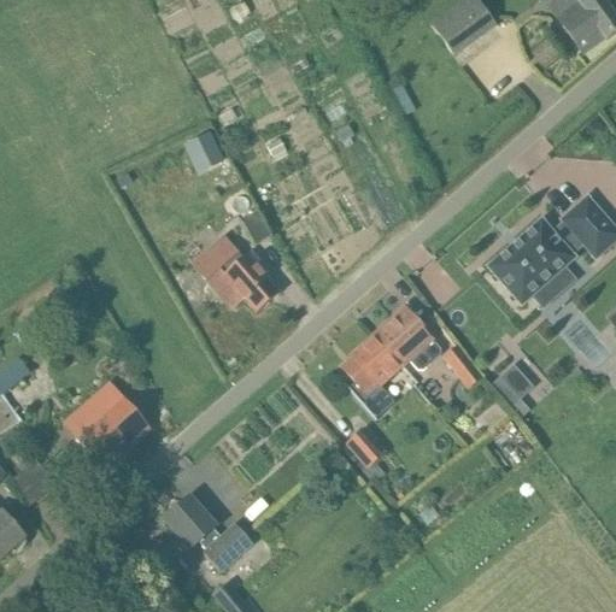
[(241,0),(232,6),(236,17),(247,11),(241,0)]
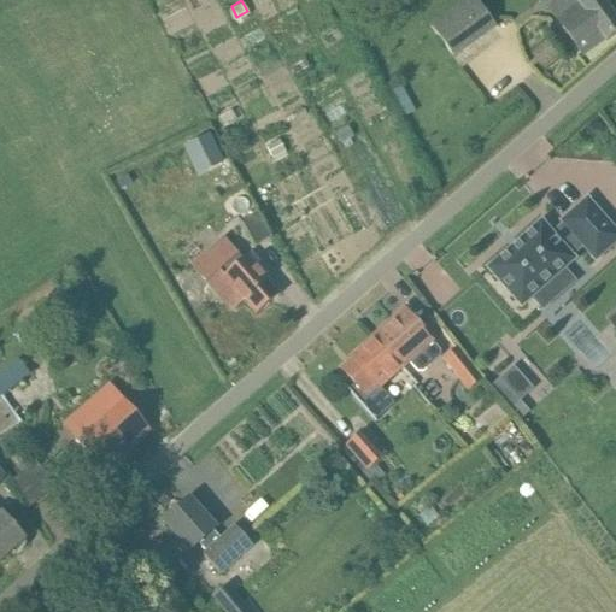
[(459,0),(432,21),(455,51),(497,19),(482,0),(459,0)]
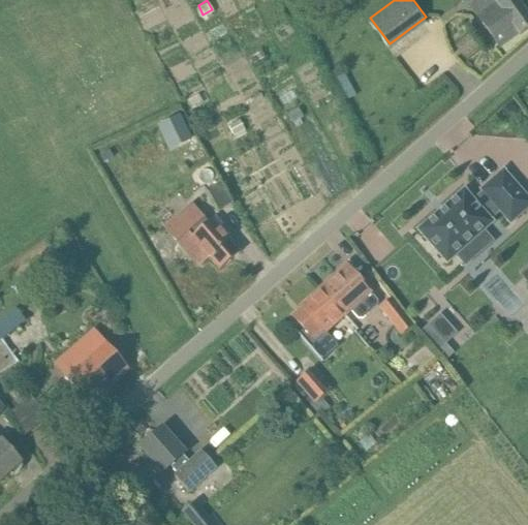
[(470,0),(469,1),(501,44),(505,41),(521,29),(522,31),(527,26),(527,8),(521,0),(470,0)]
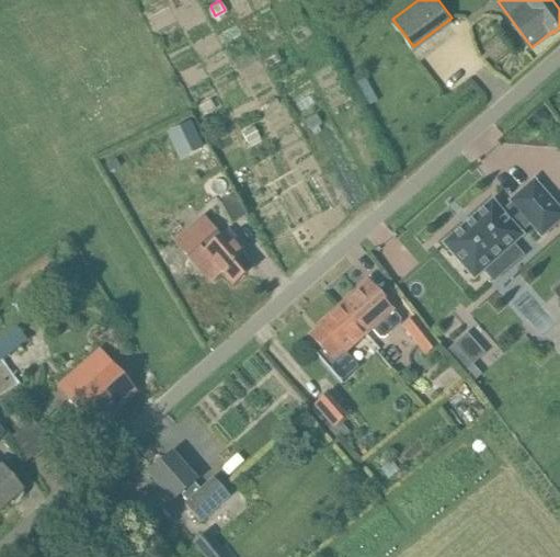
[(278,50),(266,57),(270,65),(283,57),(278,50)]
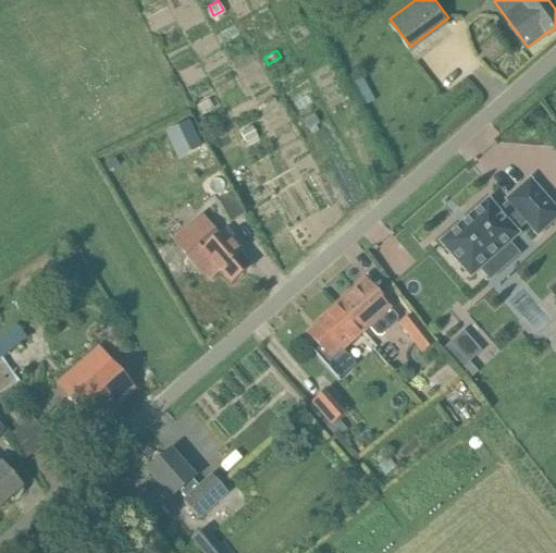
[(314,110),(306,115),(310,123),(319,118),(314,110)]
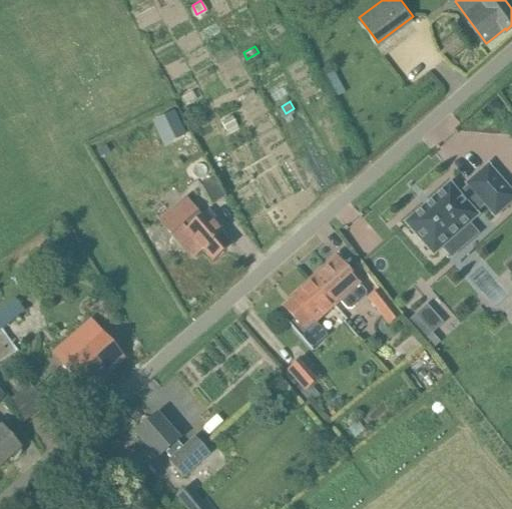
[(162,130),(181,121),(175,107),(155,117),(162,130)]
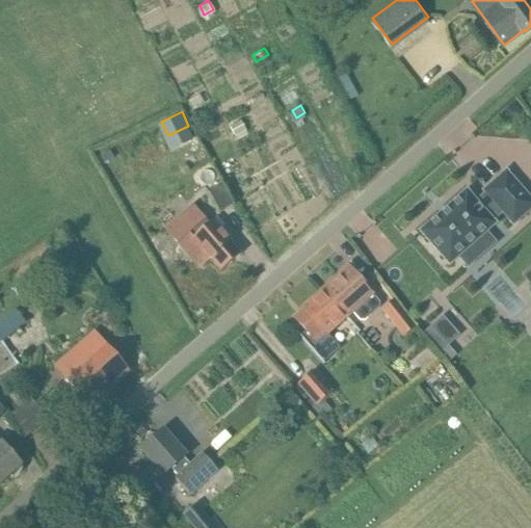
[(465,190),(419,231),(448,264),(457,256),(467,266),(481,254),(472,243),(495,222),(492,219),(501,211),(509,220),(530,202),(530,199),(502,167),(479,187),(482,190),(473,199),(465,190)]
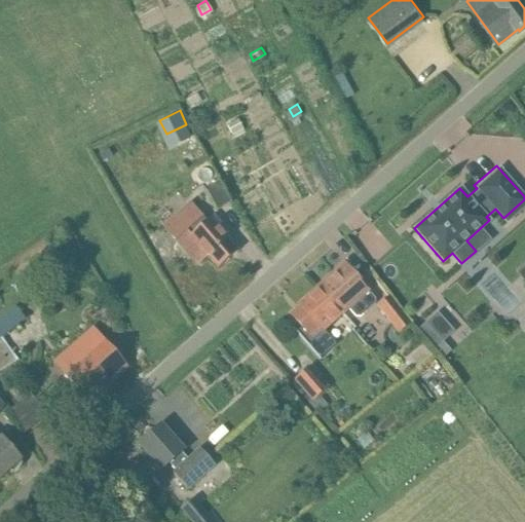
[(192,201),(166,224),(199,262),(210,253),(220,264),(240,248),(229,234),(232,232),(216,214),(208,221),(192,201)]
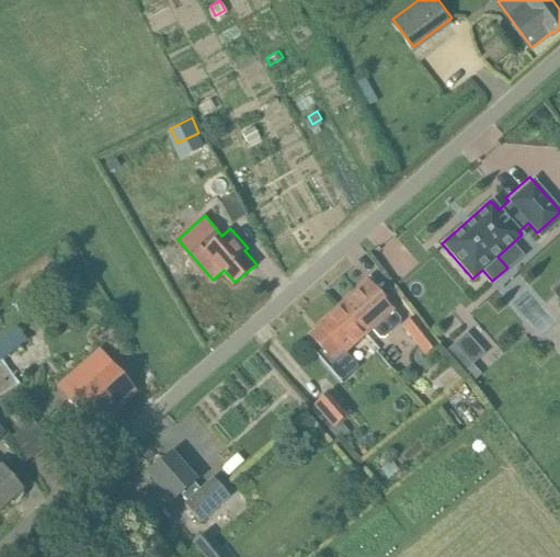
[(368,277),(338,304),(349,317),(351,315),(366,332),(374,326),(380,333),(386,334),(401,320),(402,315),(368,277)]
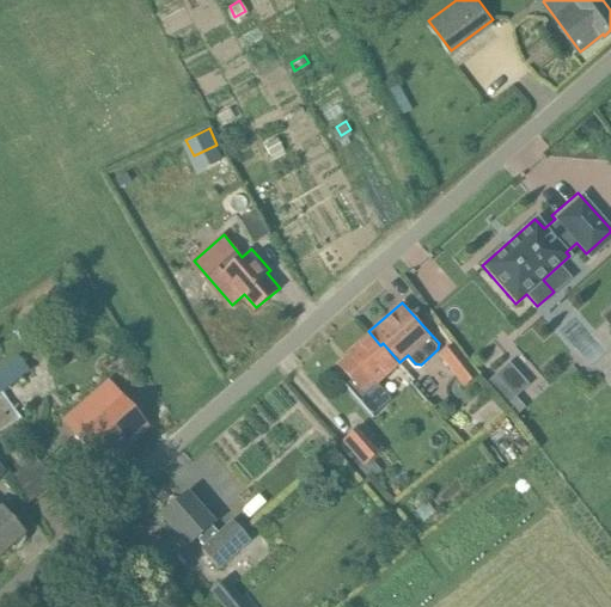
[(377,382),(399,362),(383,343),(380,345),(368,331),(348,350),(349,351),(338,361),(361,388),(373,379),(377,382)]
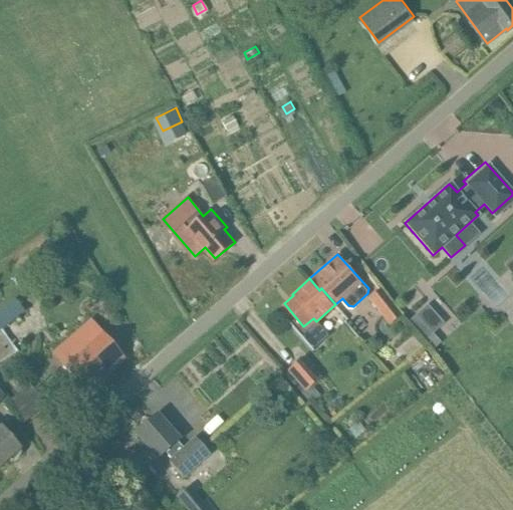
[(382,286),(369,295),(392,322),(404,312),(382,286)]
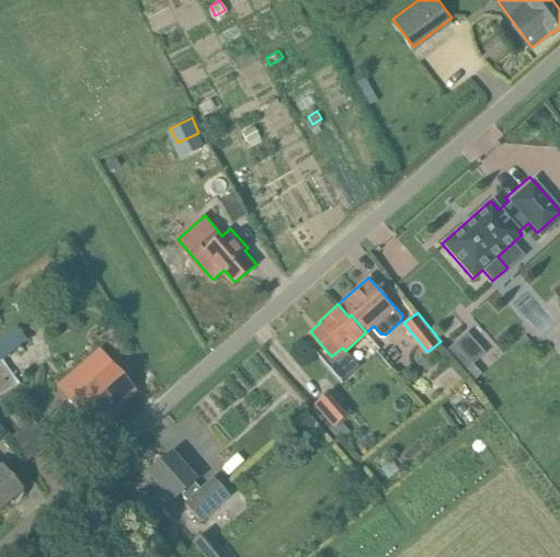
[(18,322),(0,334),(0,394),(21,381),(3,356),(29,337),(18,322)]
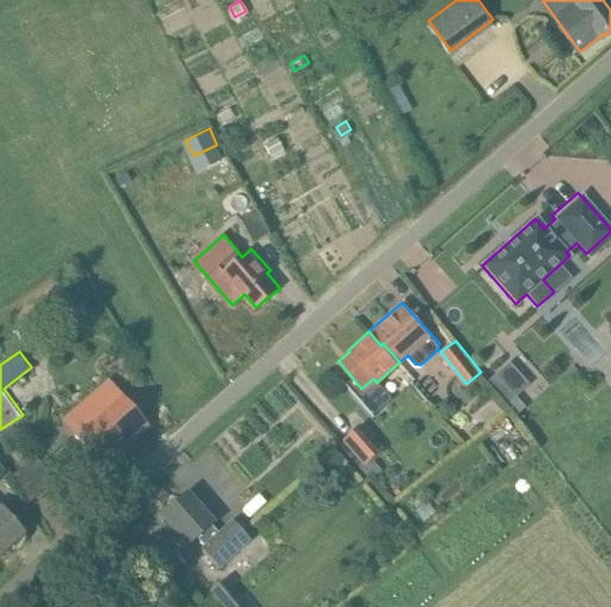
[(500,371),(490,379),(509,400),(519,393),(500,371)]
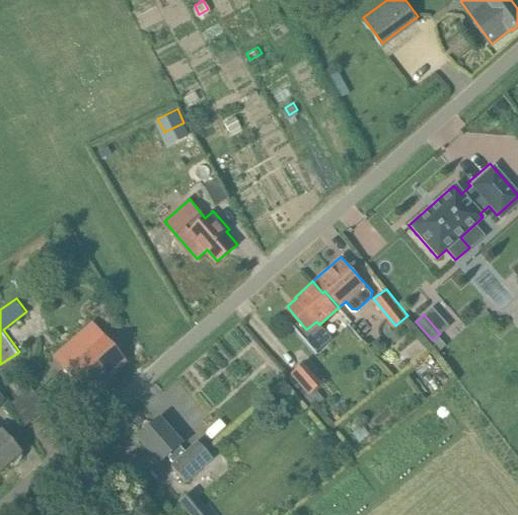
[(64,366),(87,392),(128,358),(104,332),(64,366)]
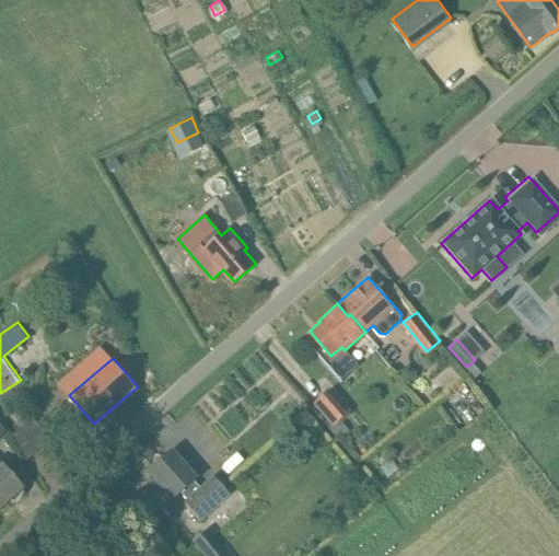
[(352,408),(332,385),(314,401),(334,424),(352,408)]
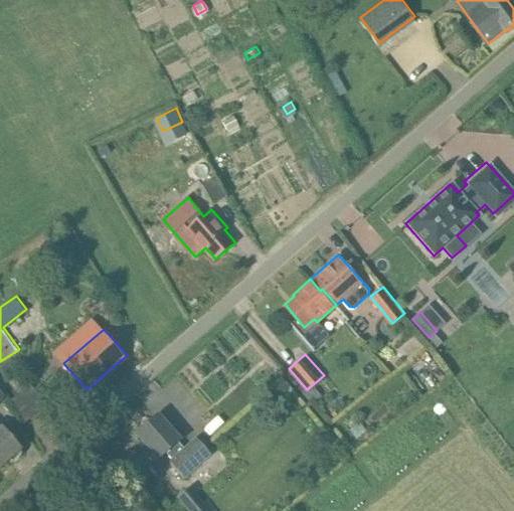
[(212,453),(196,435),(184,445),(179,440),(181,438),(159,412),(137,432),(159,457),(167,451),(172,457),(169,459),(185,477),(212,453)]
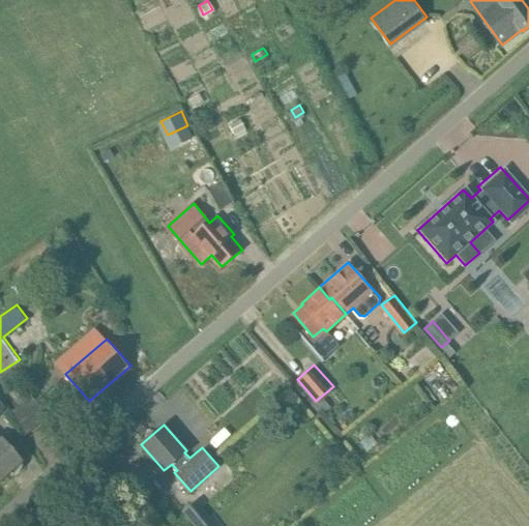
[(0,479),(11,469),(13,472),(16,471),(18,470),(20,469),(21,468),(22,466),(23,464),(21,462),(23,460),(4,438),(0,441),(0,479)]
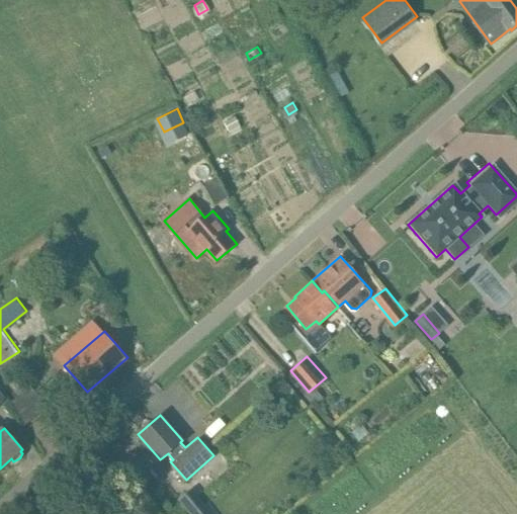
[(211,513),(191,489),(179,499),(191,513),(211,513)]
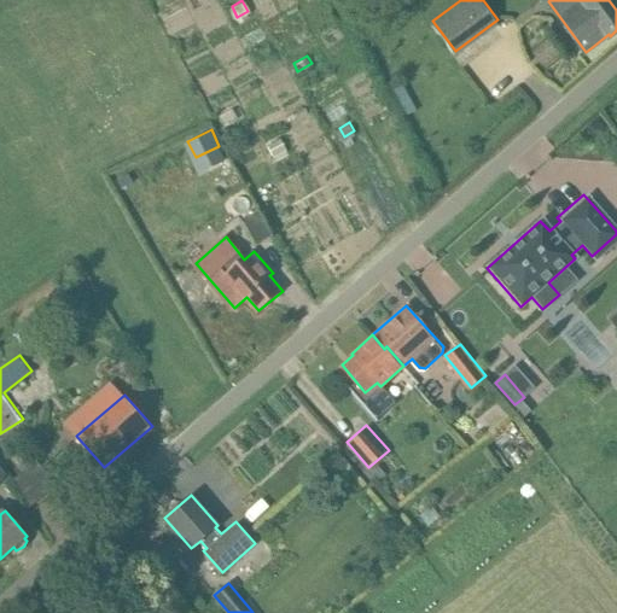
[(157,612),(149,601),(132,612),(157,612)]
